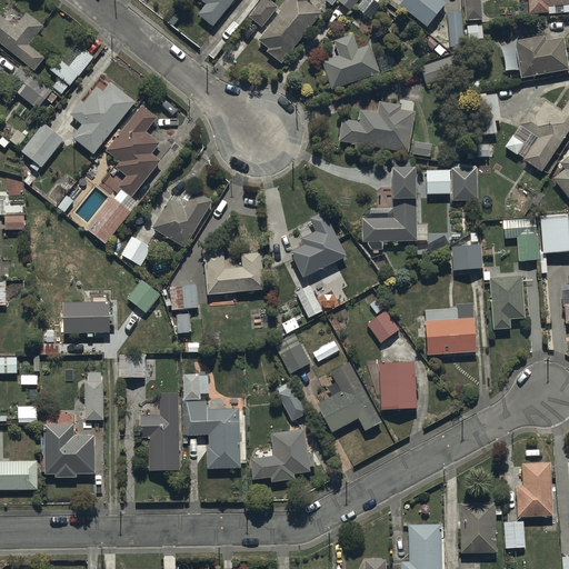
[(212,27),(233,0),(200,0),(206,3),(197,15),(212,27)]
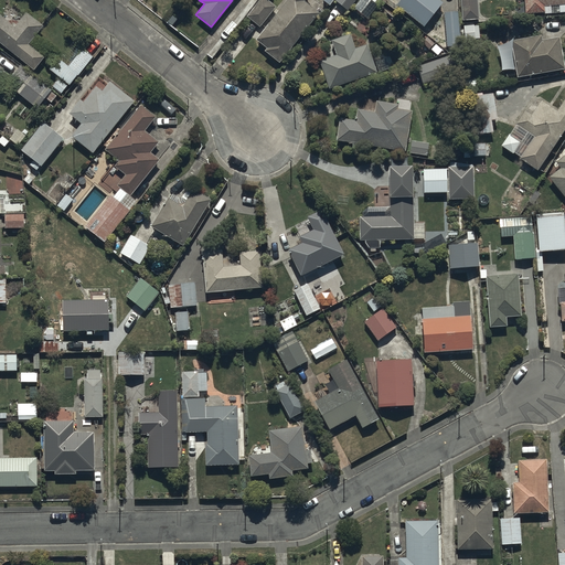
[(260,27),(276,7),(267,0),(259,0),(247,17),(260,27)]
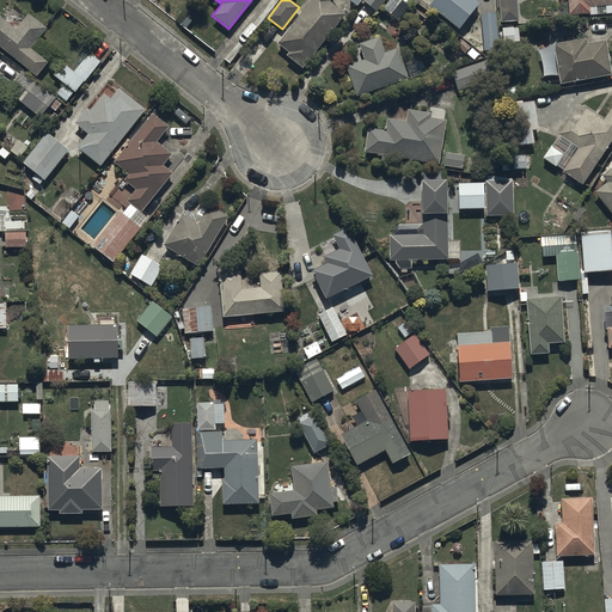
[(303,68),(344,14),(329,2),(330,0),(306,0),(300,8),(304,11),(279,43),(288,51),(286,55),(303,68)]
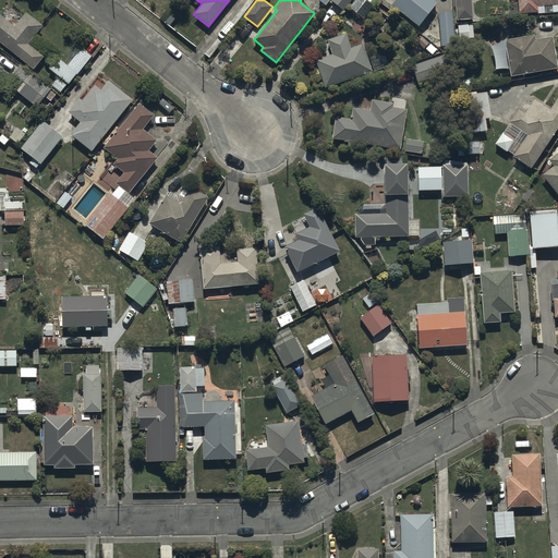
[(343,11),(351,0),(332,0),(331,1),(343,11)]
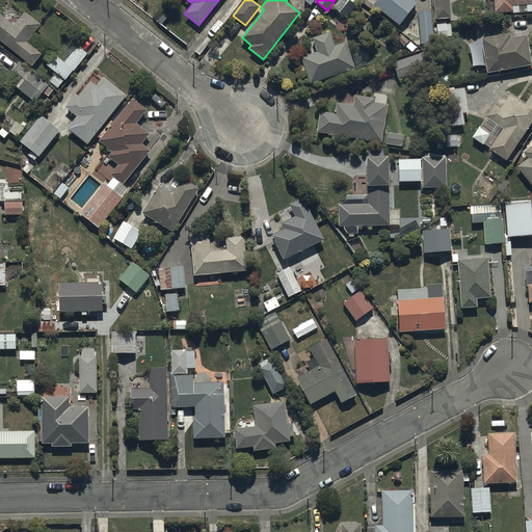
[(356,6),(349,0),(339,0),(334,7),(346,18),(356,6)]
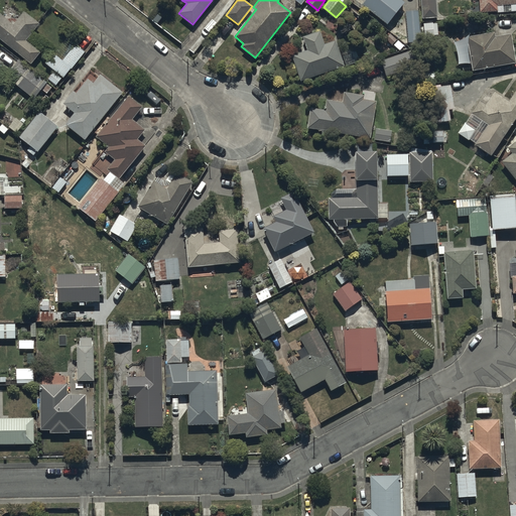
[(367,0),(363,5),(387,24),(404,2),(401,0),(367,0)]
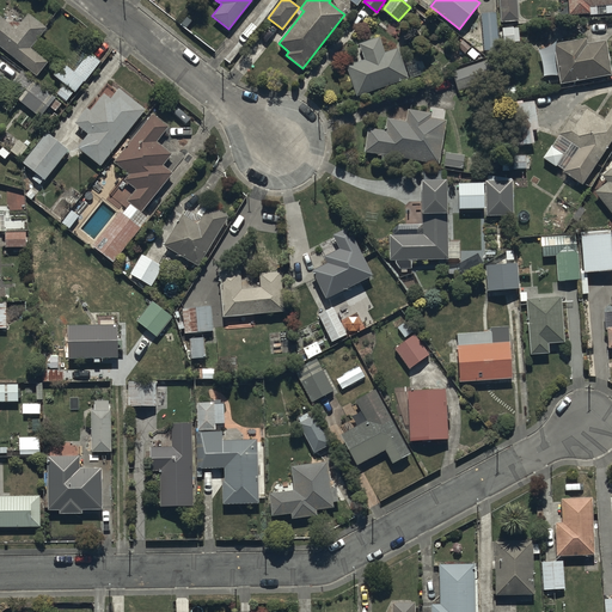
[(520,23),(518,0),(500,0),(502,24),(520,23)]
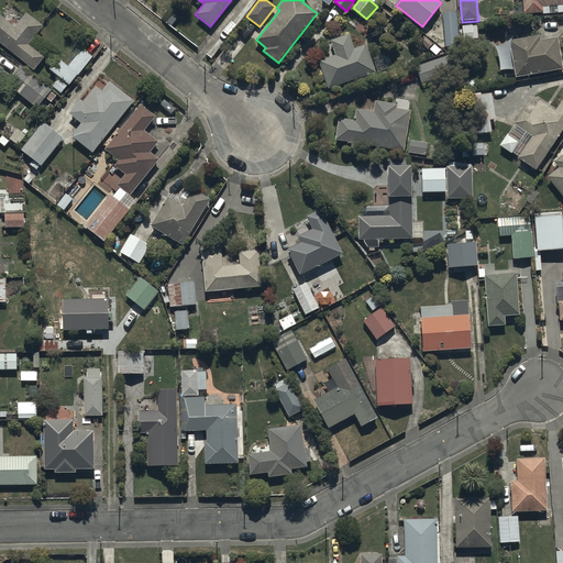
[(562,0),(523,0),(525,13),(544,12),(544,14),(562,12),(562,0)]
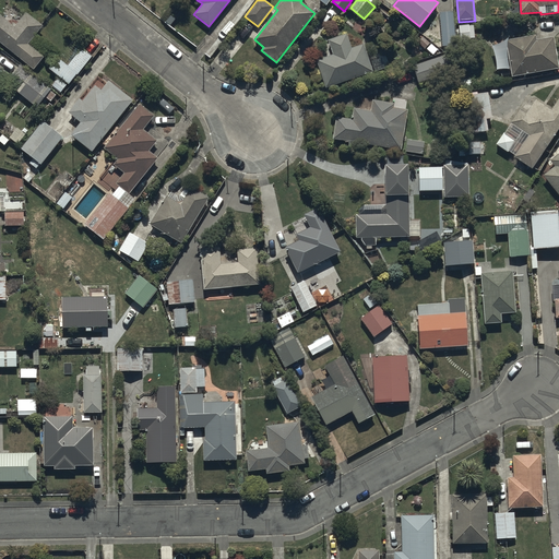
[(454,11),(439,12),(441,46),(456,45),(454,11)]
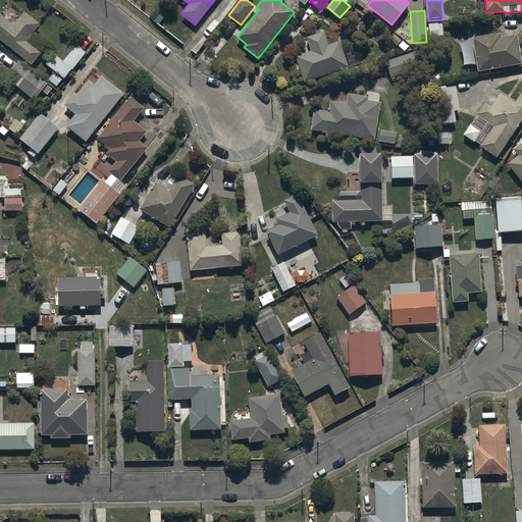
[(0,12),(0,38),(32,64),(41,53),(27,41),(41,24),(24,11),(13,24),(0,12)]
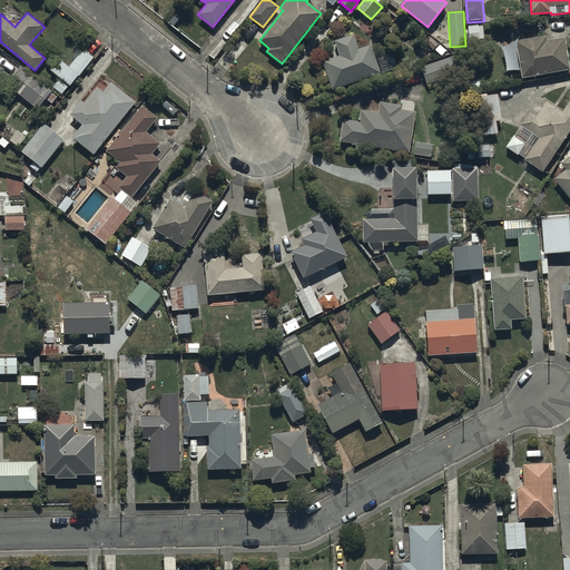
[(484,26),(468,28),(469,42),(485,41),(484,26)]
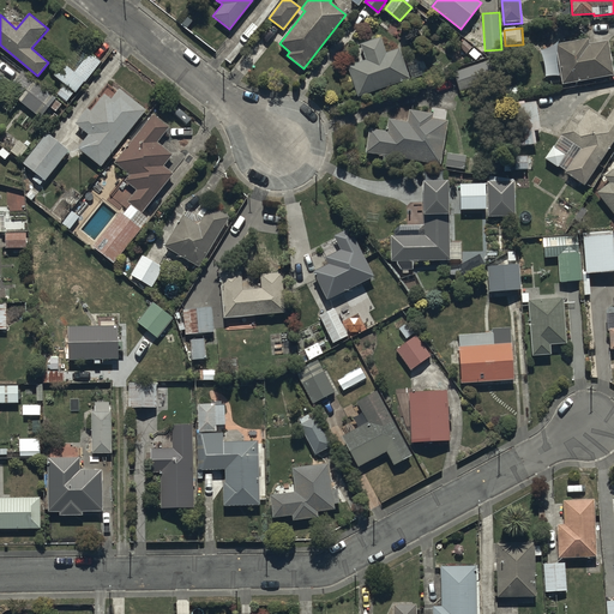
[(482,54),(458,36),(455,41),(459,46),(458,48),(467,54),(467,53),(476,60),(482,54)]
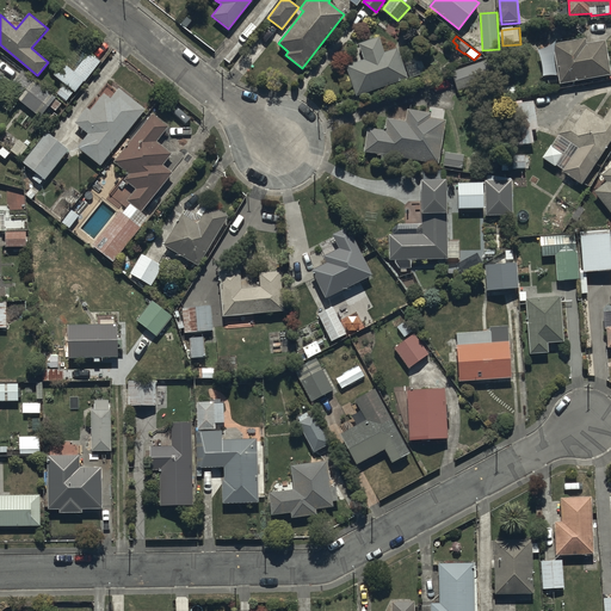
[(357,97),(420,74),(415,61),(402,66),(395,48),(384,53),(378,37),(358,44),(364,60),(346,67),(357,97)]
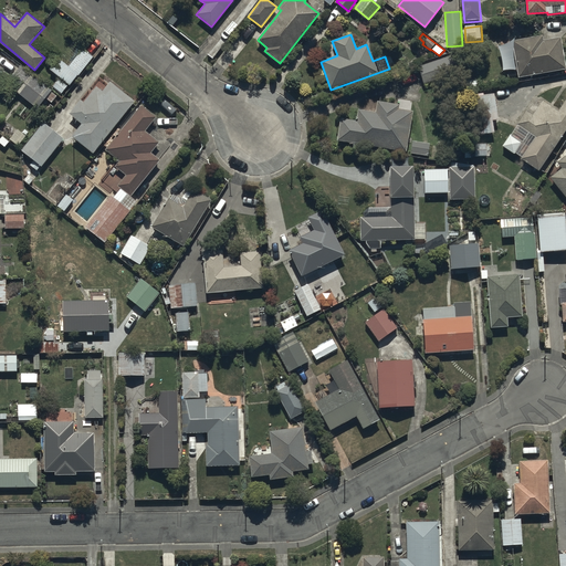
[(512,40),(520,77),(565,69),(561,38),(544,41),(543,34),(512,40)]
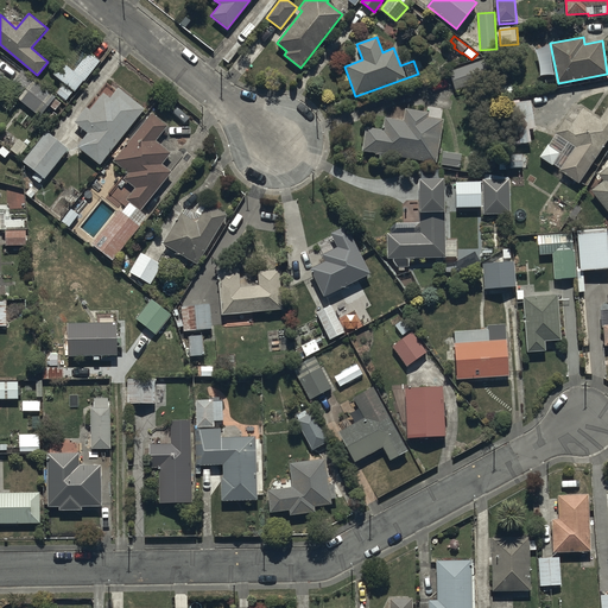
[(100,62),(89,51),(74,70),(86,80),(100,62)]
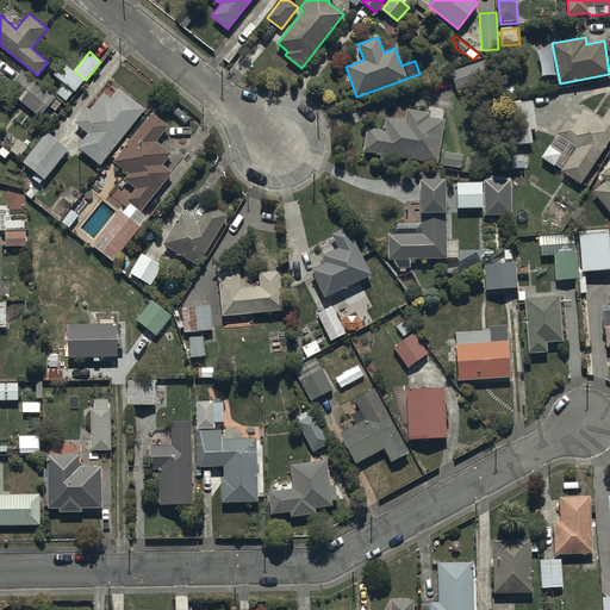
[(491,58),(449,72),(456,92),(497,79),(491,58)]
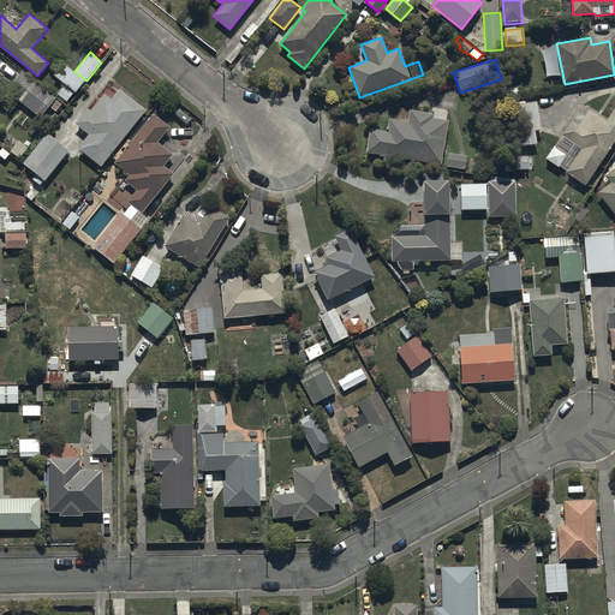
[(83,79),(64,64),(54,75),(75,91),(83,79)]
